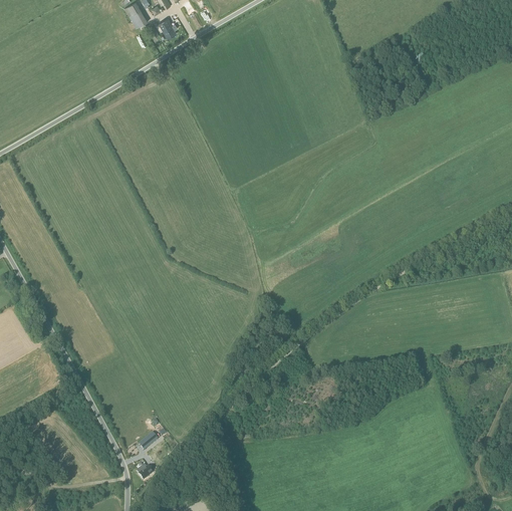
[(115,8),(131,1),(131,0),(118,0),(113,3),(115,8)]
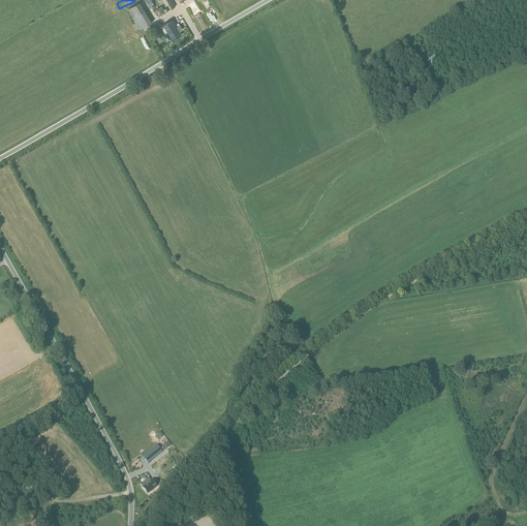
[(142,27),(154,20),(144,0),(141,0),(130,6),(142,27)]
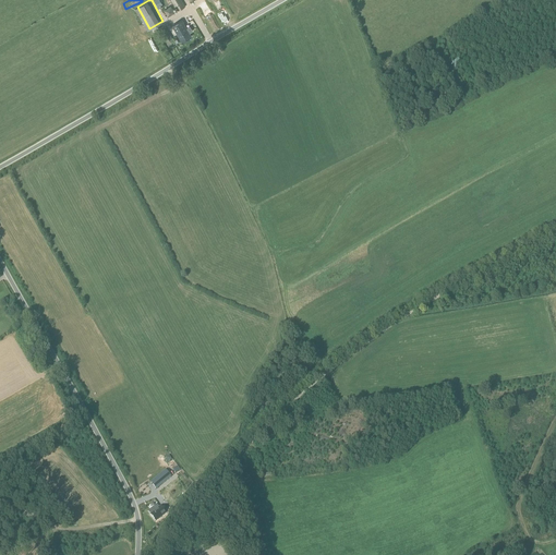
[(170,13),(177,10),(173,2),(166,7),(170,13)]
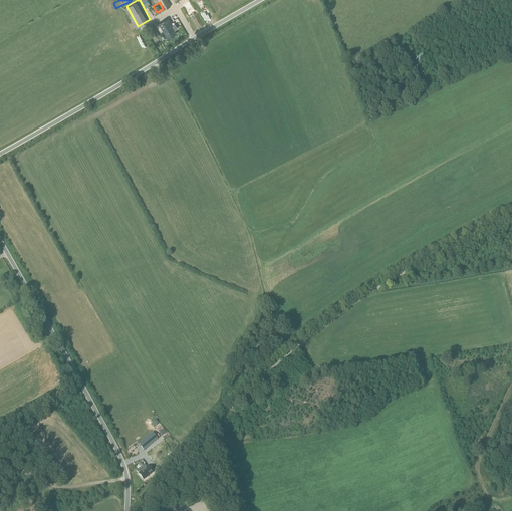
[(178,31),(170,16),(162,21),(170,35),(178,31)]
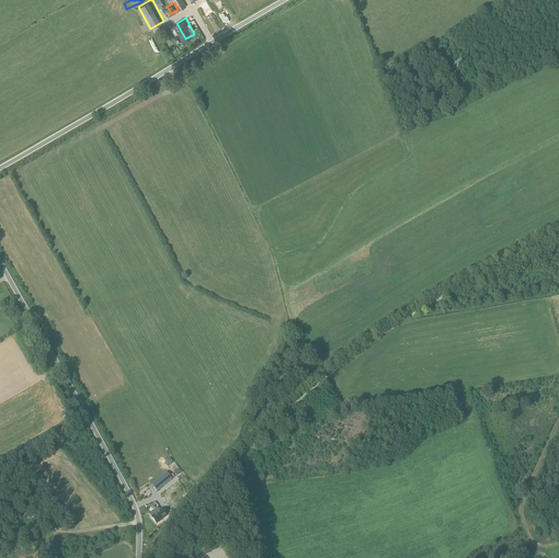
[(170,38),(175,35),(169,24),(163,29),(170,38)]
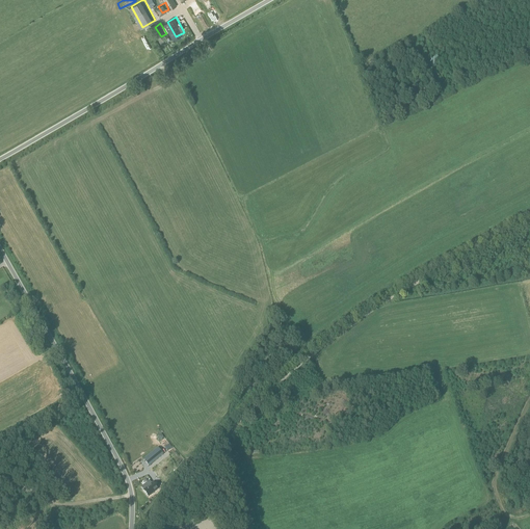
[(152,464),(163,453),(165,451),(160,445),(146,456),(149,459),(152,464)]
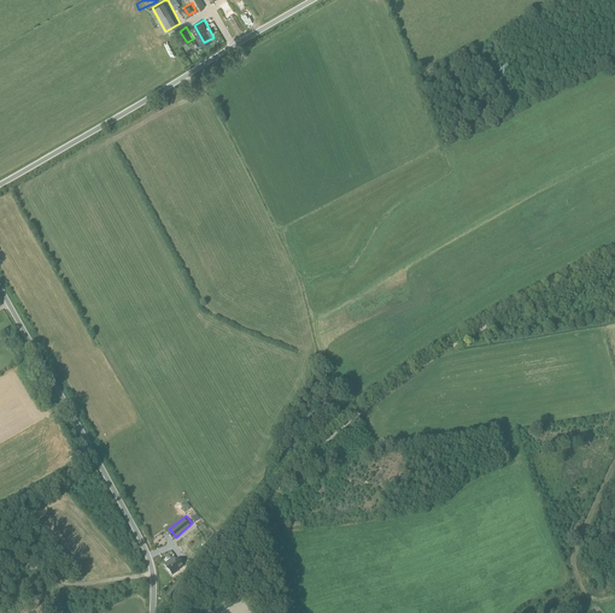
[(195,554),(189,548),(182,554),(180,552),(175,555),(177,559),(169,565),(175,571),(195,554)]
